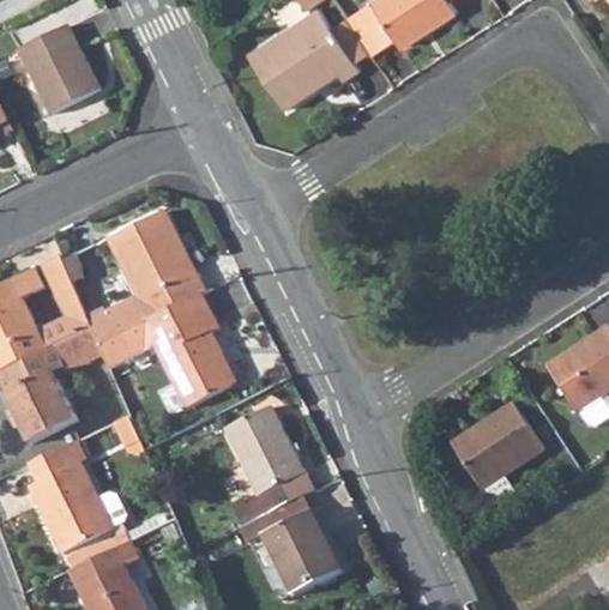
[(368,0),(373,7),(393,36),(398,44),(451,10),(446,0),(368,0)]
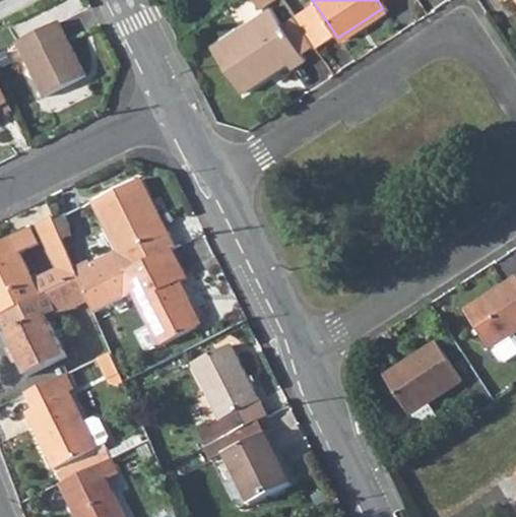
[(277,21),(267,5),(209,44),(238,89),(284,60),(288,66),(301,58),(297,52),(277,21)]
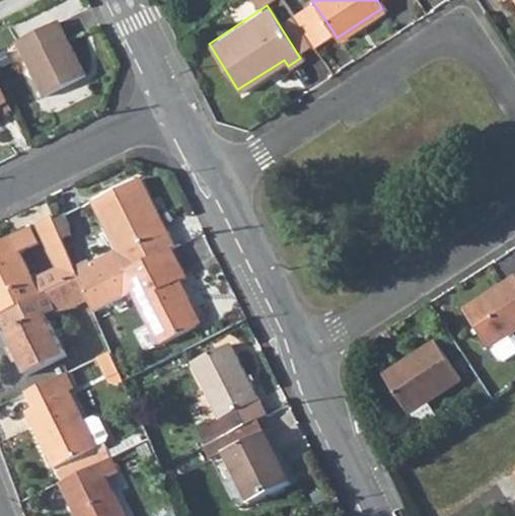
[(294,19),(310,43),(311,45),(333,30),(315,6),(294,19)]
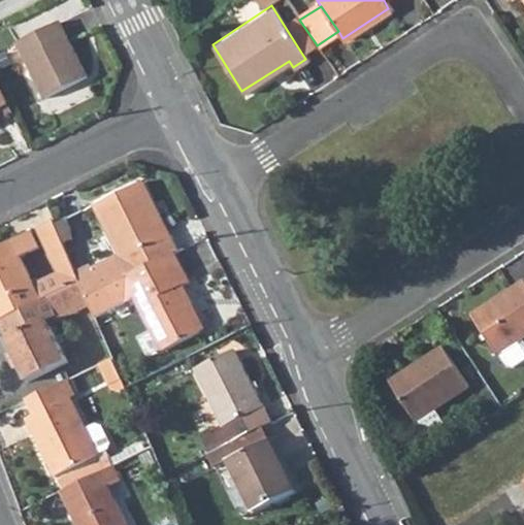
[(282,22),(301,53),(316,43),(299,20),(295,13),(282,22)]
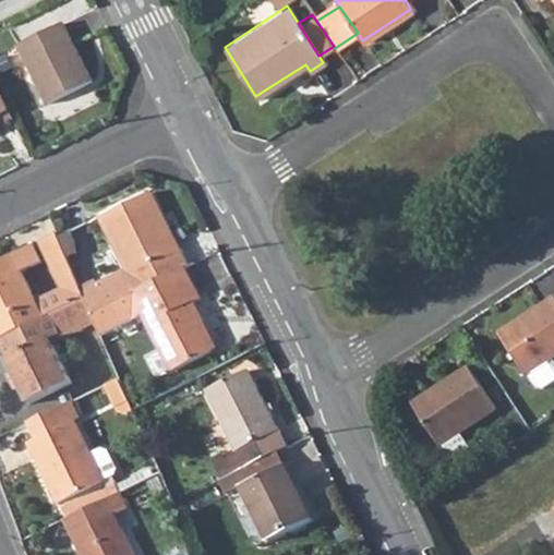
[(14,41),(44,101),(89,80),(60,20),(14,41)]
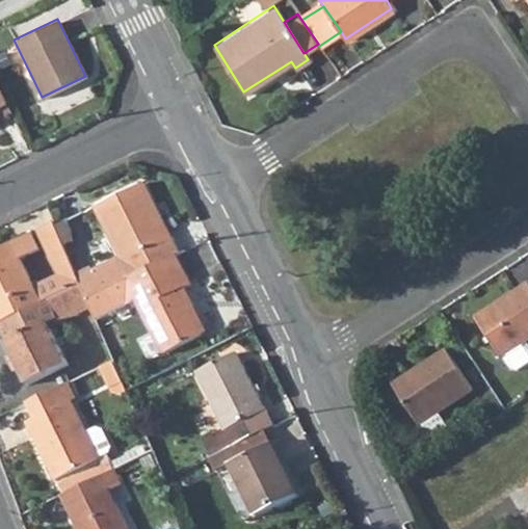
[(136,183),(173,253),(180,249),(143,180),(136,183)]
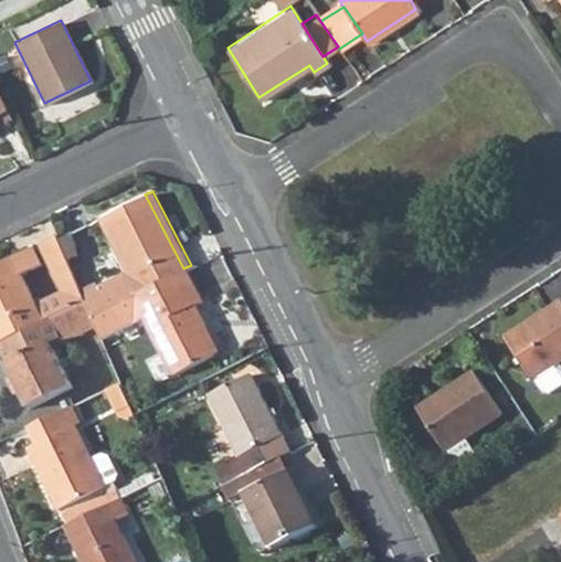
[(86,288),(83,298),(91,315),(183,268),(145,194),(104,215),(134,275),(99,293),(95,285),(94,284),(86,288)]
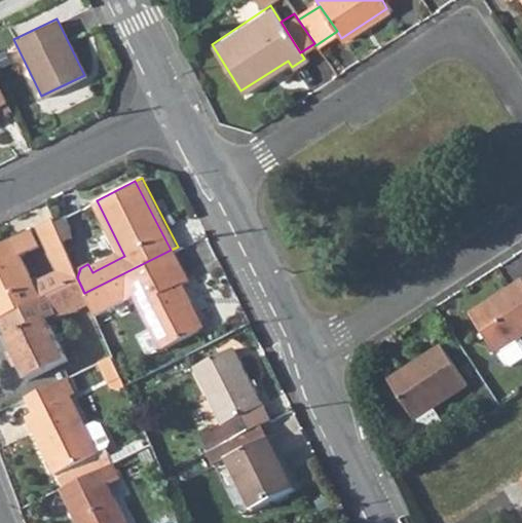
[(88,265),(92,272),(124,256),(97,200),(90,203),(116,252),(88,265)]
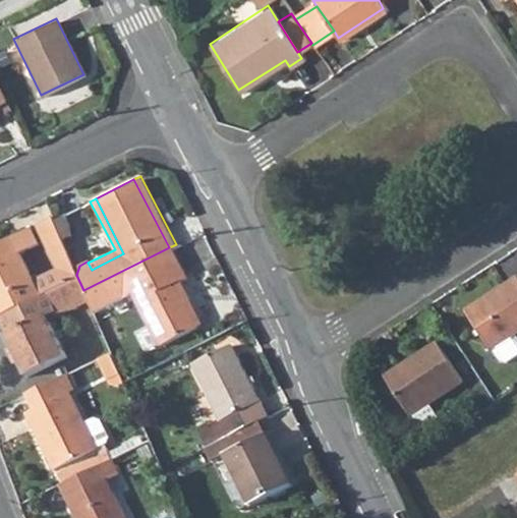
[(0,312),(76,275),(79,266),(56,215),(38,223),(58,268),(31,280),(17,251),(41,240),(36,224),(0,240),(0,312)]
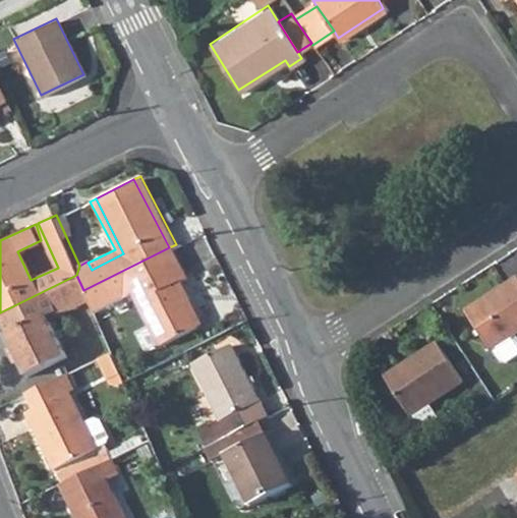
[(83,290),(87,298),(92,310),(131,291),(158,344),(194,326),(180,297),(185,294),(176,277),(182,273),(169,247),(83,290)]
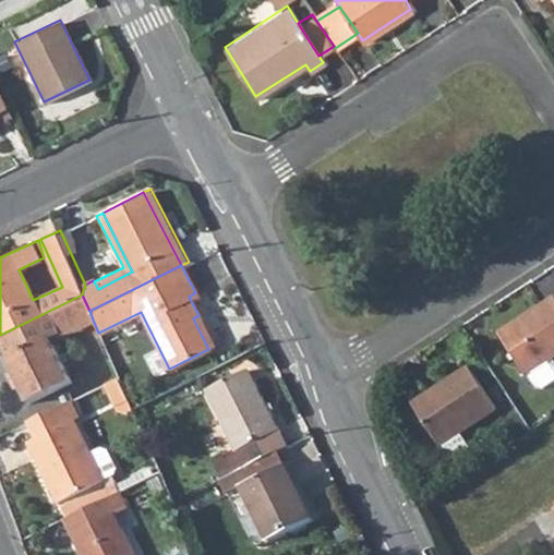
[(0,349),(25,402),(68,381),(48,341),(93,320),(89,311),(82,294),(0,335),(0,349)]
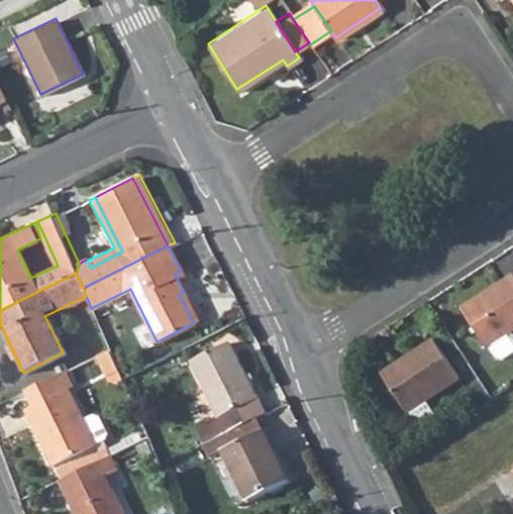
[(487,343),(496,355),(501,356),(512,347),(512,336),(508,329),(512,325),(512,276),(512,277),(511,274),(459,307),(485,344),(487,343)]
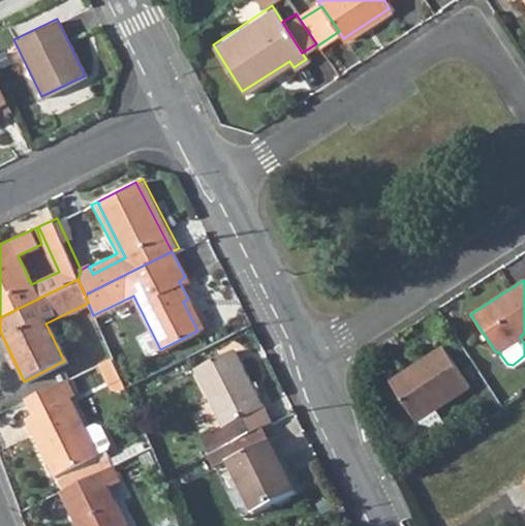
[(183,302),(197,331),(204,328),(188,299),(183,302)]
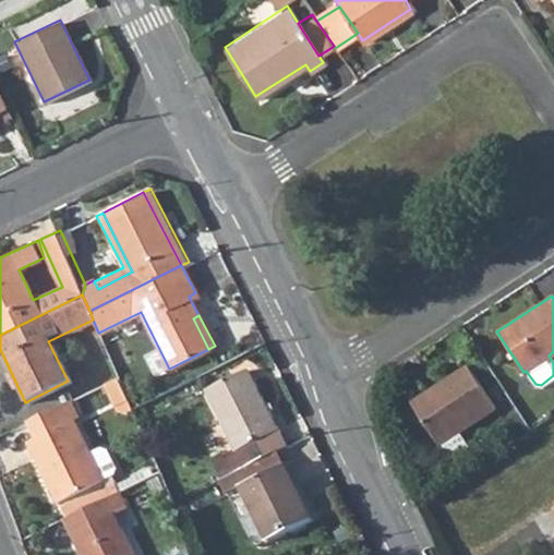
[(409,401),(436,442),(493,406),(466,364),(409,401)]
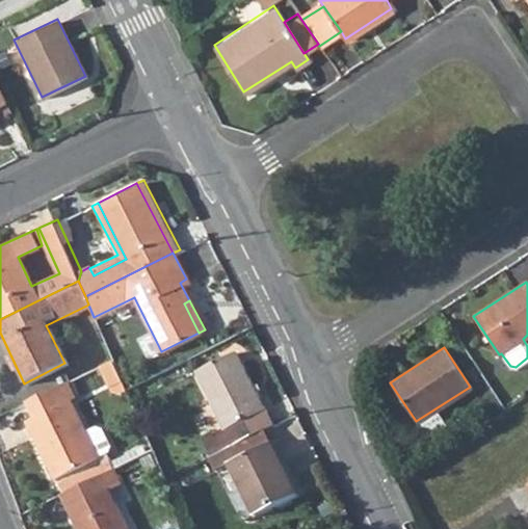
[(259,429),(270,423),(233,350),(193,370),(221,426),(199,438),(207,455),(259,429)]
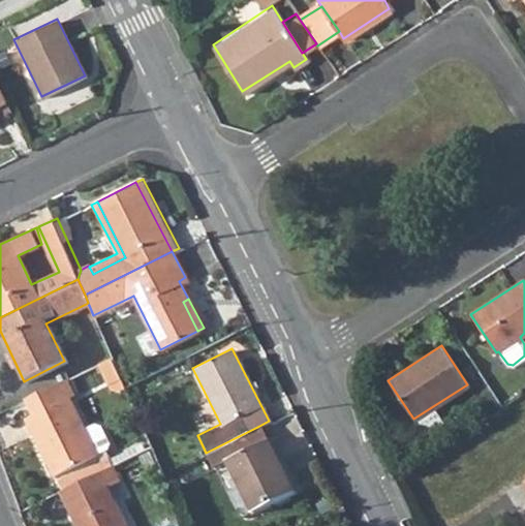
[(99,362),(110,385),(118,390),(123,387),(111,357),(99,362)]
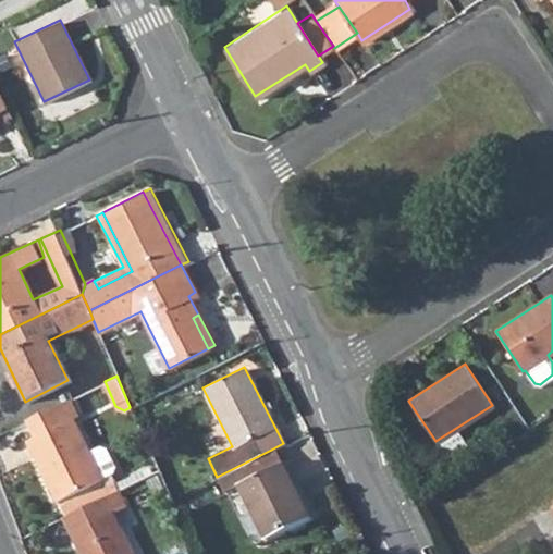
[(35,436),(70,419),(75,416),(66,399),(25,419),(35,436)]
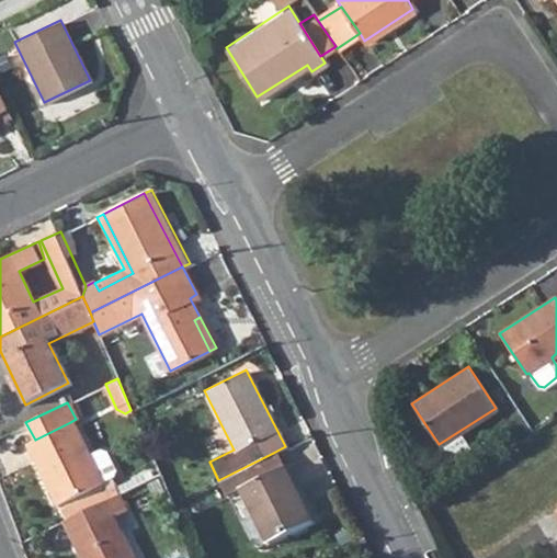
[(88,455),(70,422),(35,440),(27,444),(56,504),(101,482),(88,455)]
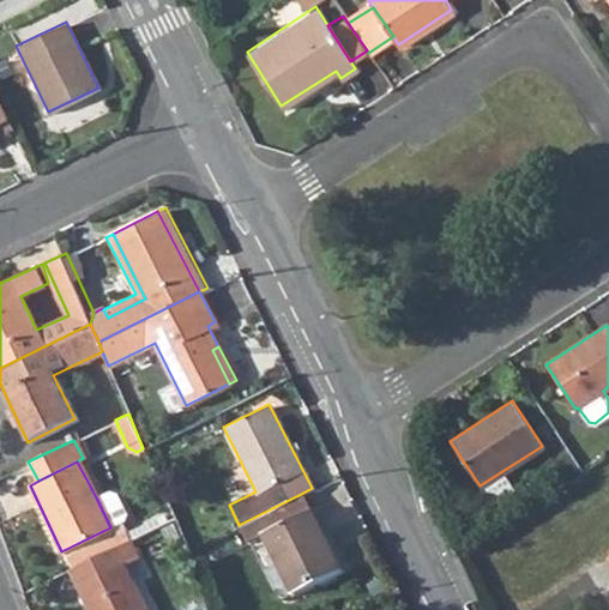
[(499,502),(518,489),(506,473),(487,487),(499,502)]
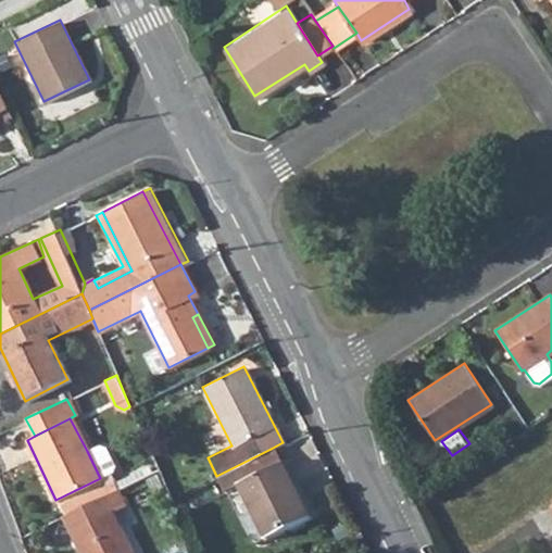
[(87,451),(100,478),(110,472),(112,465),(103,449),(96,447),(95,448),(87,451)]
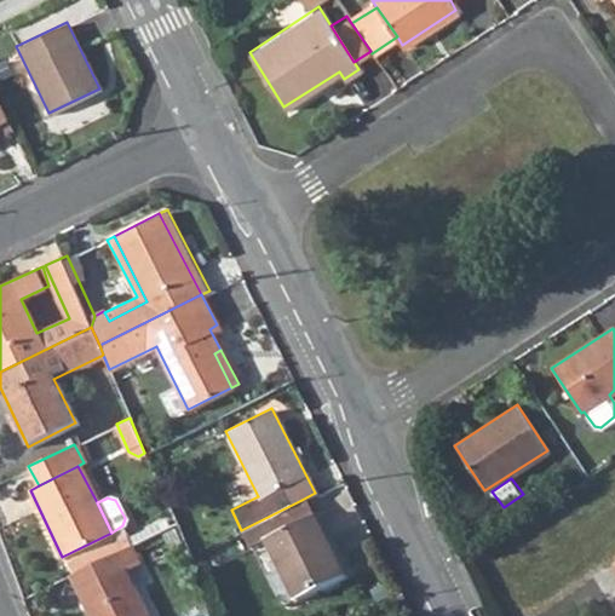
[(266,540),(311,518),(302,500),(241,530),(251,548),(266,540)]
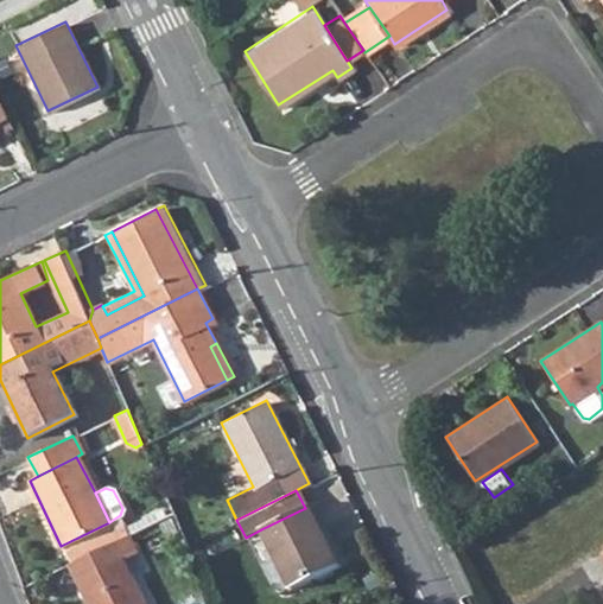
[(261,529),(290,585),(335,563),(306,507),(305,508),(261,529)]
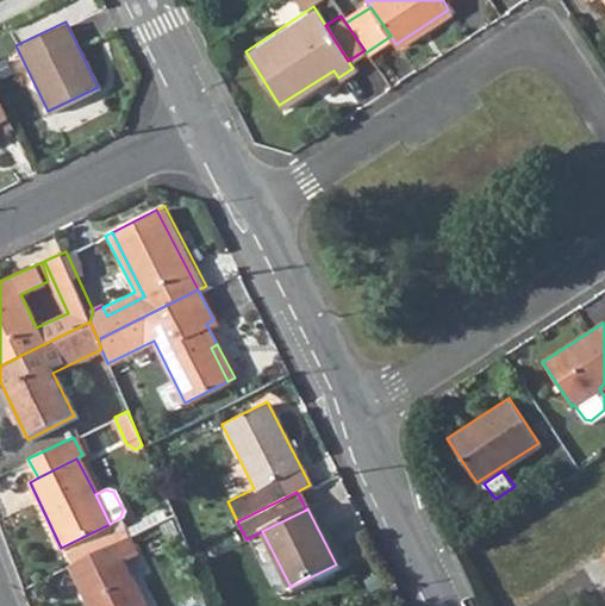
[(66,566),(86,605),(144,605),(122,558),(136,553),(128,535),(66,566)]
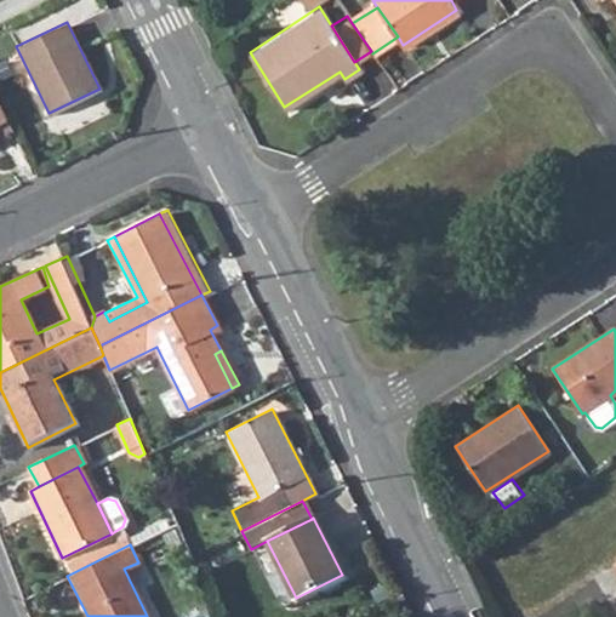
All buildings are outlined.
